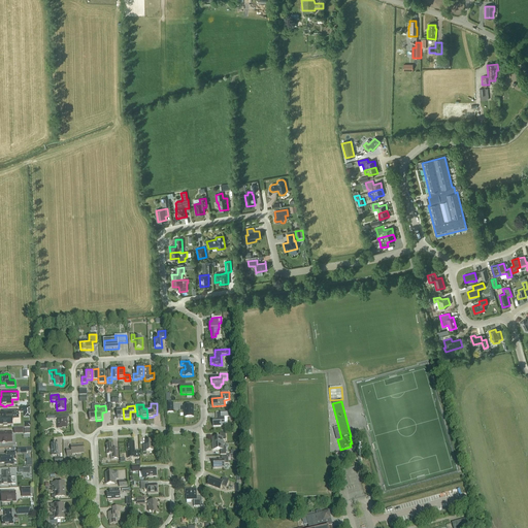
[(185,418),(193,417),(193,409),(193,405),(185,406),(185,418)]
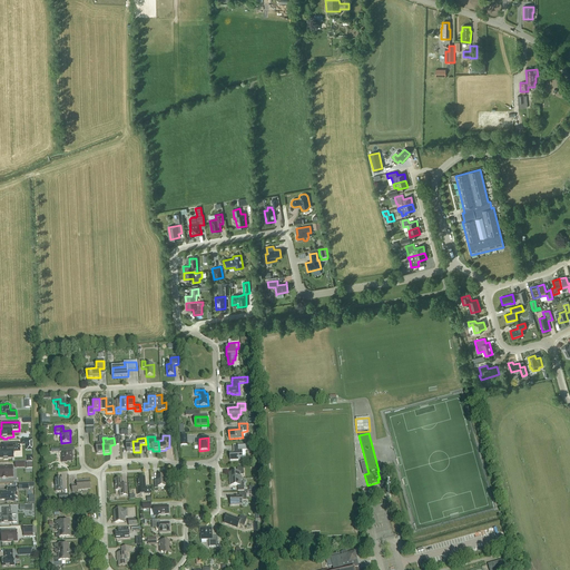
[(0,459),(3,459),(5,460),(8,460),(8,459),(13,459),(13,452),(20,452),(20,443),(2,444),(2,451),(0,450),(0,459)]
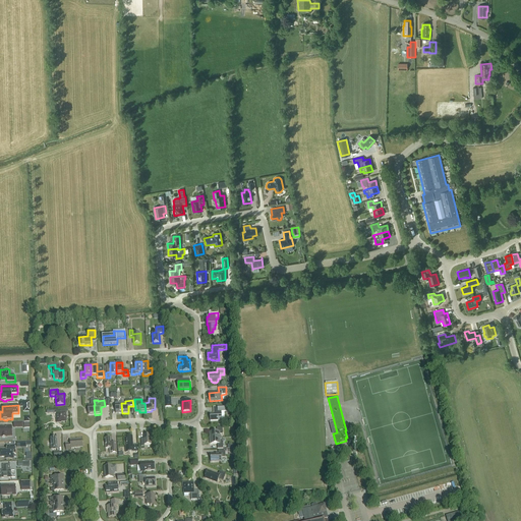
[(225,406),(218,406),(218,411),(214,412),(214,414),(210,414),(211,421),(222,420),(221,412),(225,411),(225,406)]
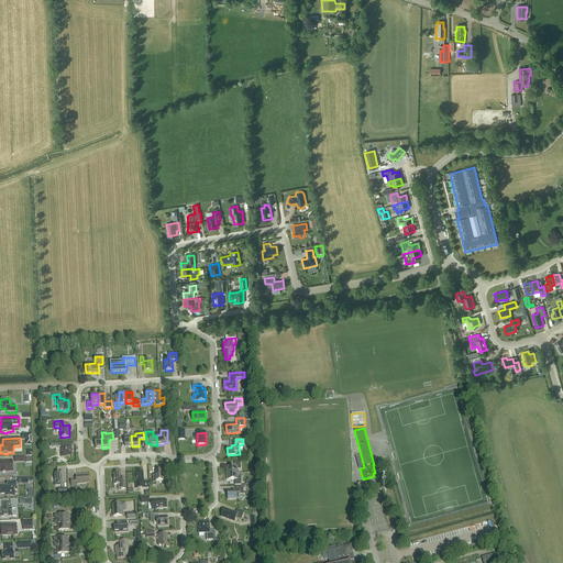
[(62,457),(66,457),(66,456),(72,456),(72,445),(68,445),(68,442),(63,443),(58,443),(58,446),(61,446),(62,452),(61,453),(62,457)]
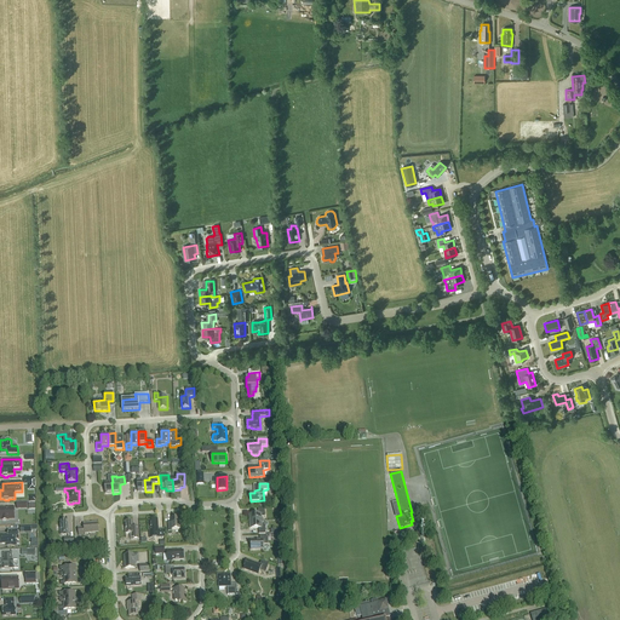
[(7,507),(7,509),(0,509),(0,518),(3,520),(3,521),(7,521),(7,520),(15,520),(13,507),(7,507)]
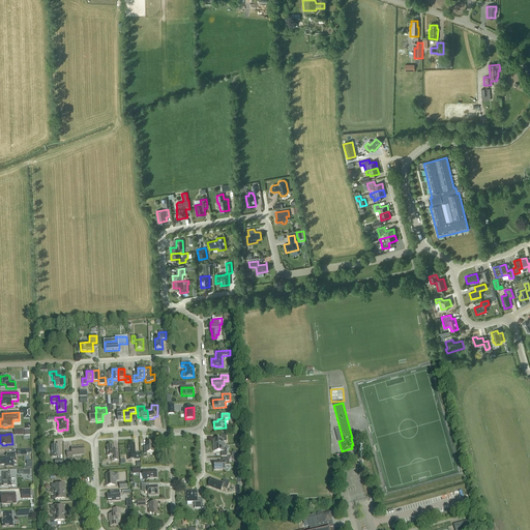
[(213,446),(224,445),(224,442),(227,442),(226,434),(221,435),(221,440),(213,440),(213,446)]
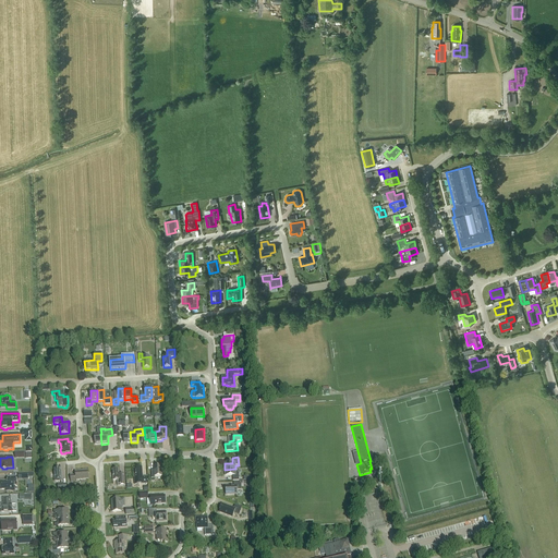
[(152,478),(155,478),(155,476),(161,476),(161,466),(154,466),(154,470),(150,471),(152,478)]
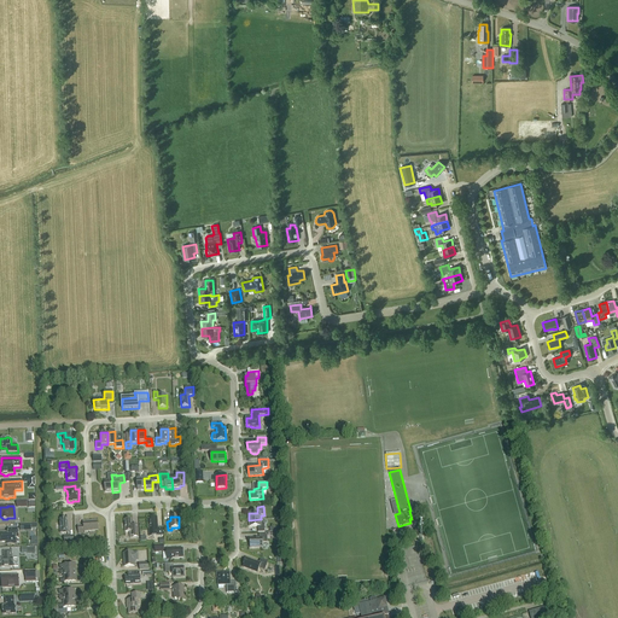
[(150,537),(155,536),(163,536),(163,528),(158,529),(157,518),(149,519),(150,537)]
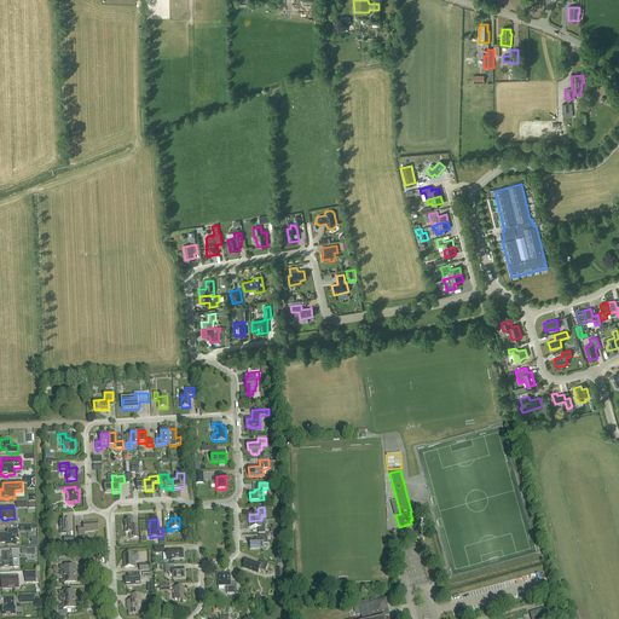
[(138,526),(133,526),(133,520),(125,521),(125,533),(129,533),(129,539),(139,538),(138,526)]
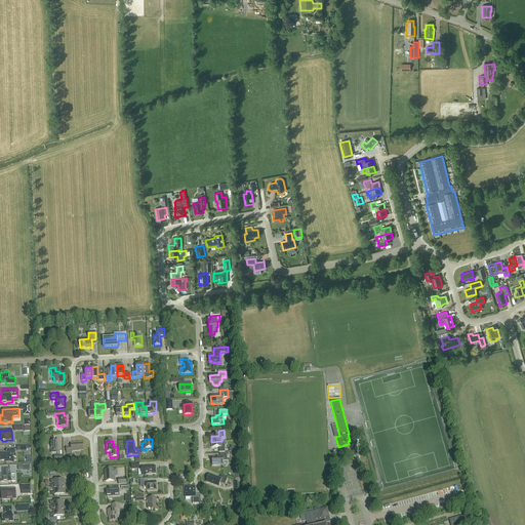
[(221,441),(211,442),(211,448),(218,447),(219,452),(225,452),(225,445),(221,445),(221,441)]
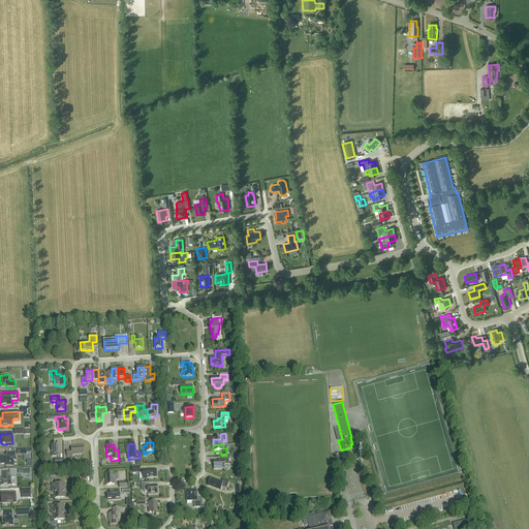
[(84,455),(84,446),(71,447),(71,450),(66,450),(67,458),(72,457),(72,456),(84,455)]
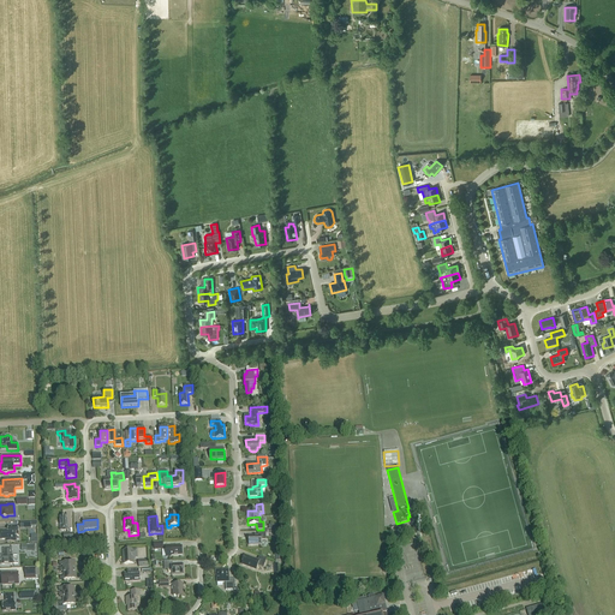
[(9,531),(0,531),(0,532),(0,539),(7,539),(7,542),(16,541),(16,535),(18,535),(18,526),(9,526),(9,531)]
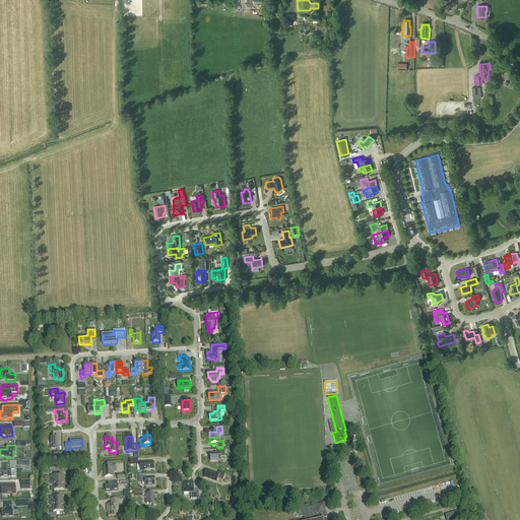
[(210,453),(210,461),(221,461),(220,457),(224,457),(224,449),(217,449),(218,453),(210,453)]
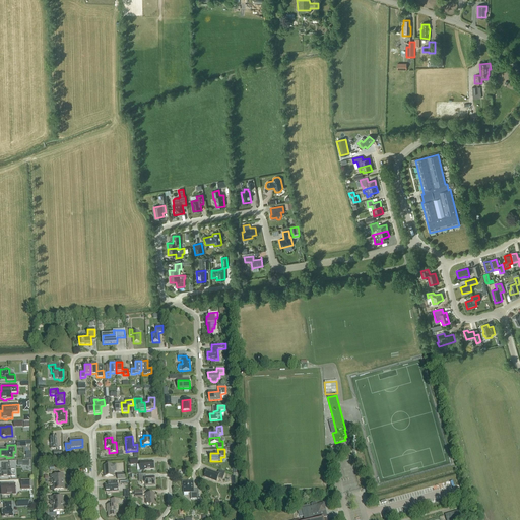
[(153,462),(147,462),(140,462),(140,471),(145,471),(145,470),(154,469),(153,462)]
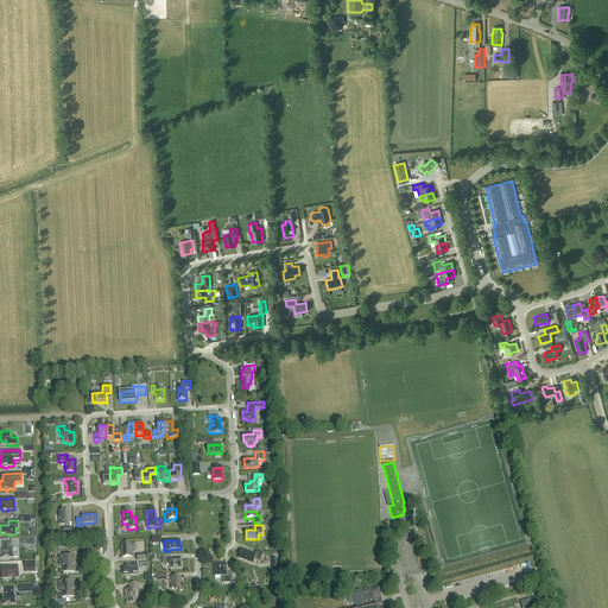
[(13,550),(12,550),(12,543),(4,543),(4,548),(4,550),(1,550),(1,558),(13,558),(13,550)]
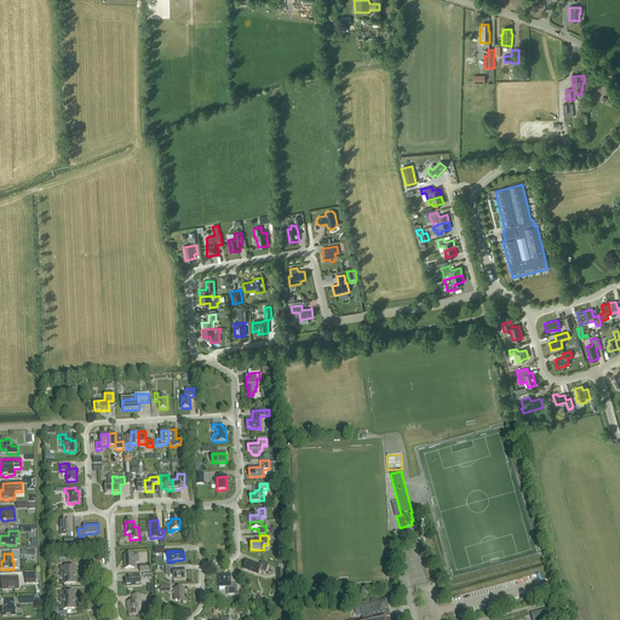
[(138,555),(133,555),(124,556),(125,569),(135,568),(135,563),(138,562),(138,555)]
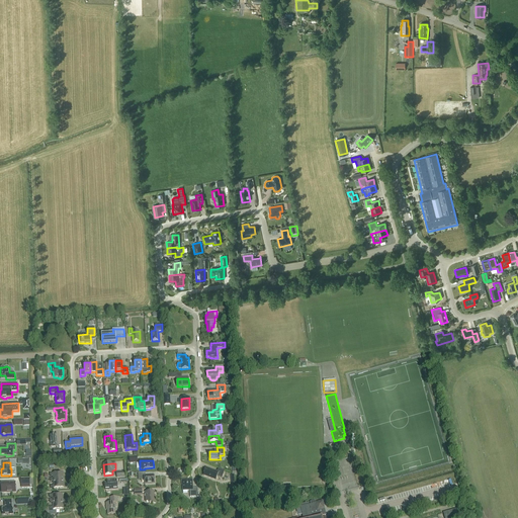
[(222,479),(225,470),(219,468),(217,472),(206,468),(203,476),(216,481),(218,477),(222,479)]
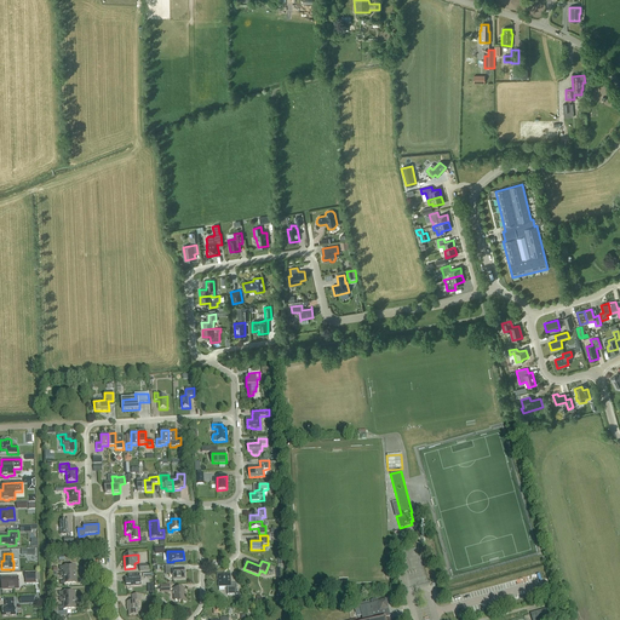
[(165,566),(166,574),(173,574),(173,580),(181,579),(185,579),(184,570),(174,570),(174,566),(165,566)]
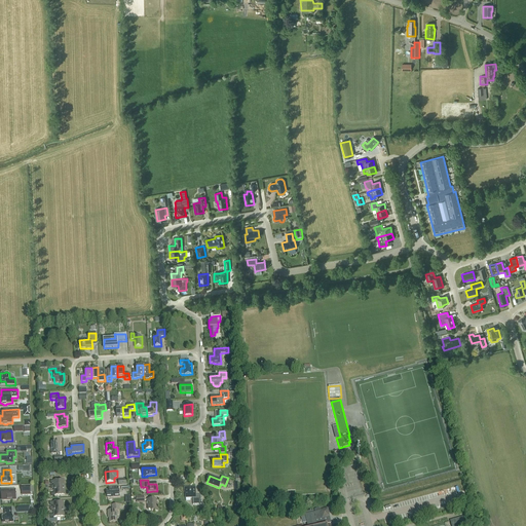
[(34,493),(34,486),(22,486),(22,495),(31,495),(31,493),(34,493)]
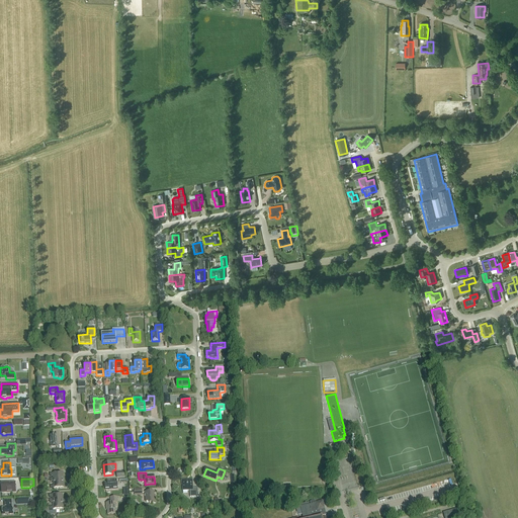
[(116,480),(109,480),(109,483),(104,483),(105,490),(117,490),(117,482),(116,483),(116,480)]
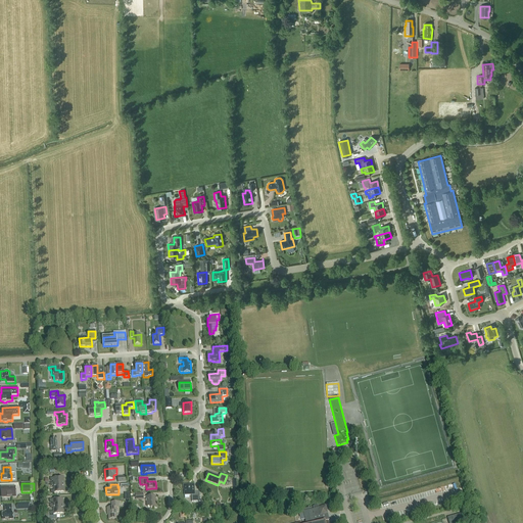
[(188,485),(188,484),(183,484),(184,489),(185,495),(192,495),(192,502),(200,502),(199,493),(194,493),(194,484),(188,485)]
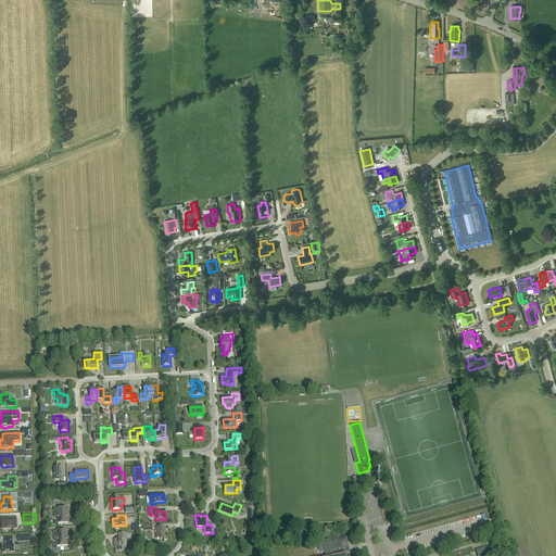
[(9,519),(9,518),(1,518),(1,529),(16,528),(16,519),(9,519)]
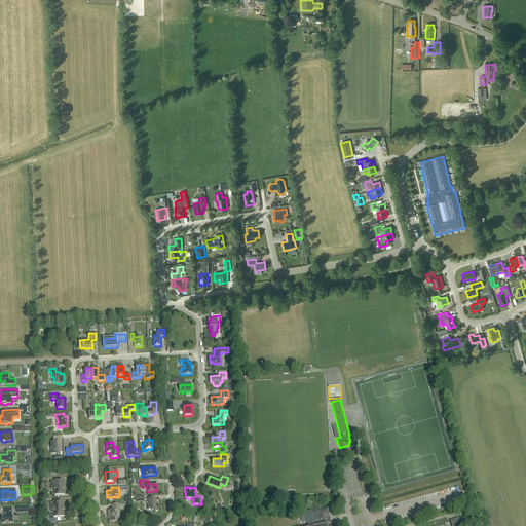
[(151,510),(151,512),(158,512),(157,505),(156,506),(156,499),(148,499),(148,510),(151,510)]
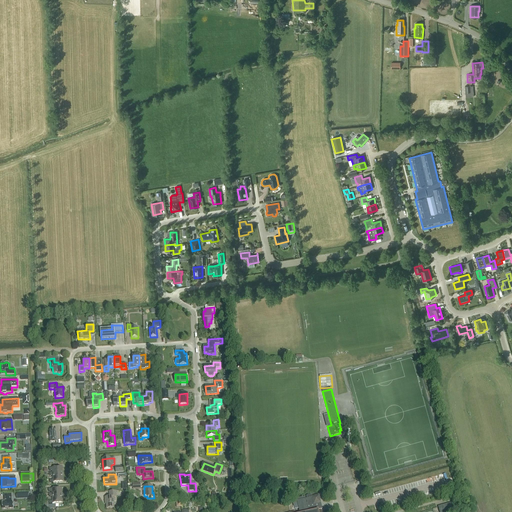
[(105,502),(106,502),(107,509),(114,508),(113,497),(116,497),(116,491),(109,491),(109,497),(105,497),(105,502)]
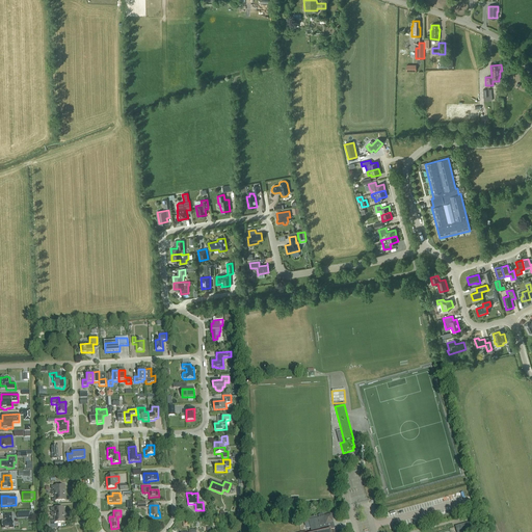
[(2,522),(3,529),(12,529),(14,529),(14,521),(12,521),(11,513),(4,513),(4,520),(5,520),(5,522),(4,522),(2,522)]
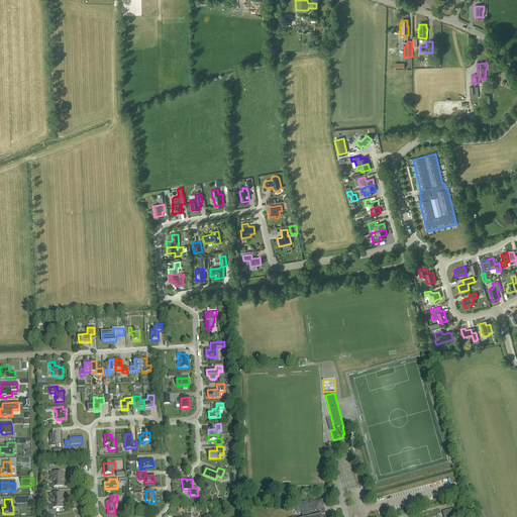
[(308,501),(300,503),(300,506),(296,507),(297,515),(301,514),(302,516),(313,516),(321,515),(326,514),(322,499),(314,501),(314,502),(308,503),(308,501)]
